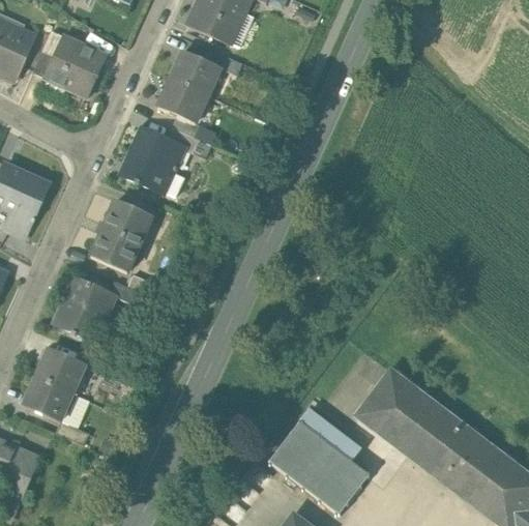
[(199,0),(188,24),(230,42),(248,0),(199,0)]
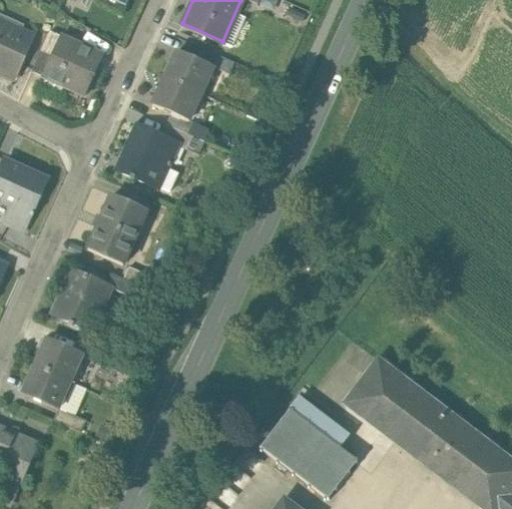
[(14,33),(0,27),(0,68),(16,76),(35,34),(17,26),(14,33)]
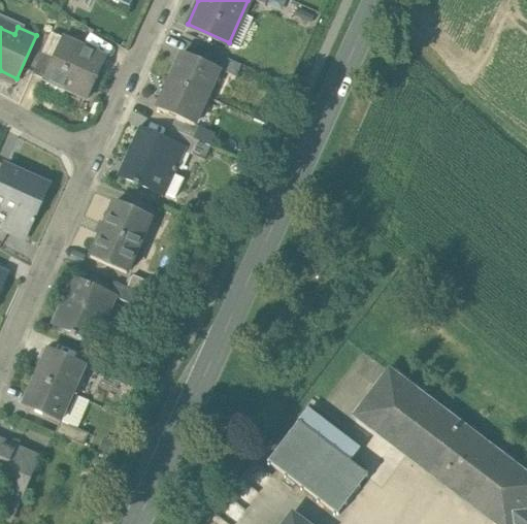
[(106,55),(63,35),(52,60),(44,76),(88,95),(106,55)]
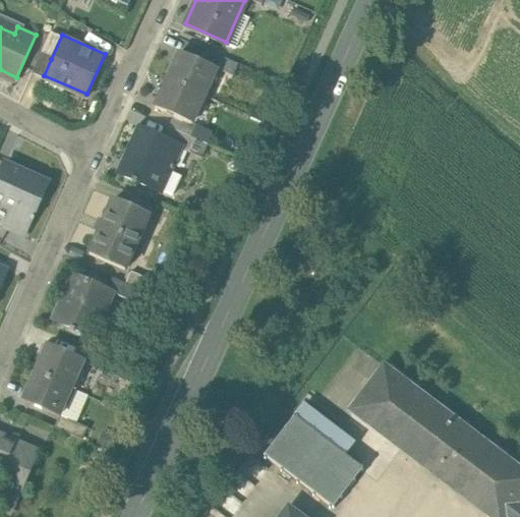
[(239,61),(205,46),(199,57),(217,64),(217,65),(234,73),(239,61)]
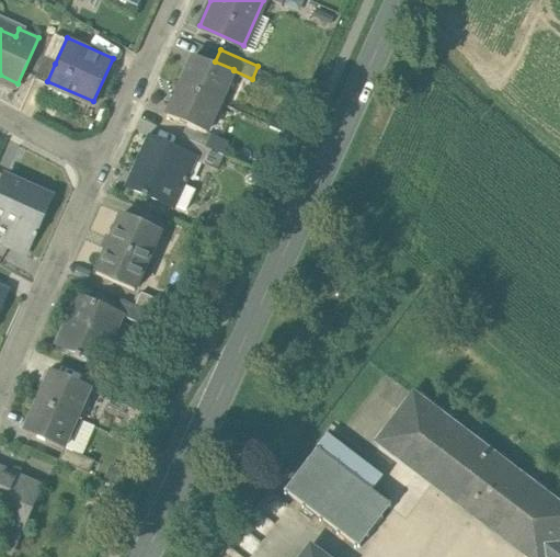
[(215,61),(194,53),(181,82),(220,100),(233,70),(233,69),(215,61)]
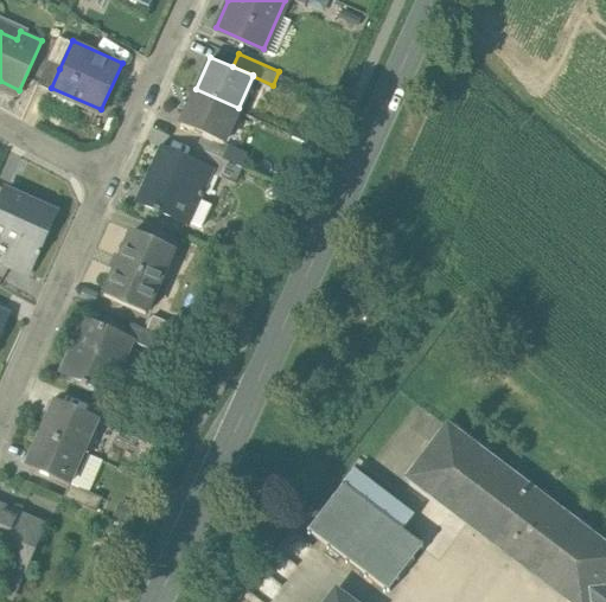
[(59,69),(46,64),(39,83),(51,88),(59,69)]
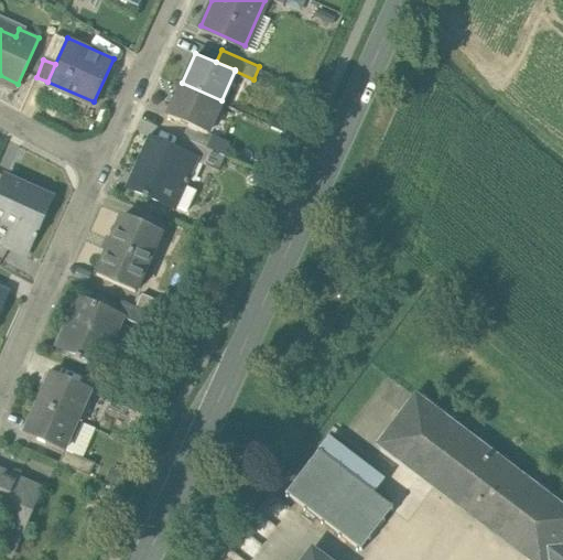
[(222,100),(182,83),(169,112),(188,122),(208,130),(208,129),(222,100)]
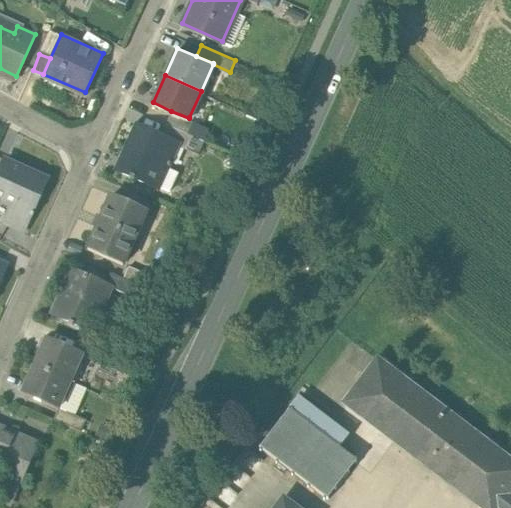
[(189,118),(171,111),(167,122),(188,131),(193,119),(189,117),(189,118)]
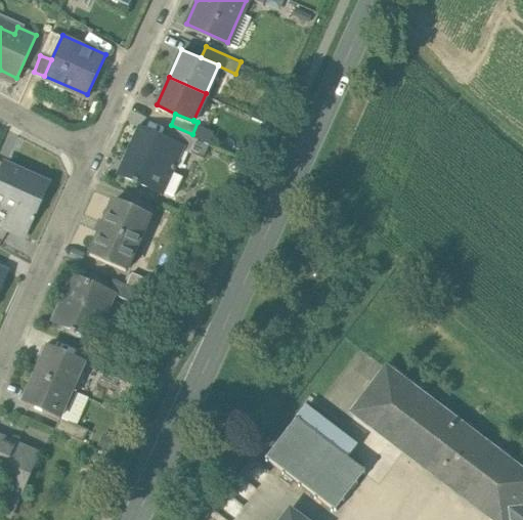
[(166,135),(140,125),(120,171),(134,178),(133,179),(137,181),(138,180),(162,190),(163,188),(174,193),(182,175),(171,169),(172,167),(174,168),(176,164),(174,164),(182,145),(183,143),(166,135)]
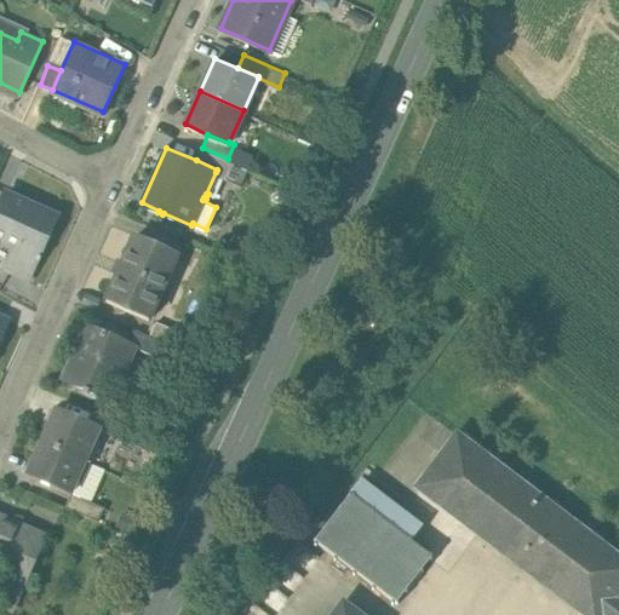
[(228,159),(202,148),(196,160),(217,170),(216,172),(225,177),(233,161),(228,159)]
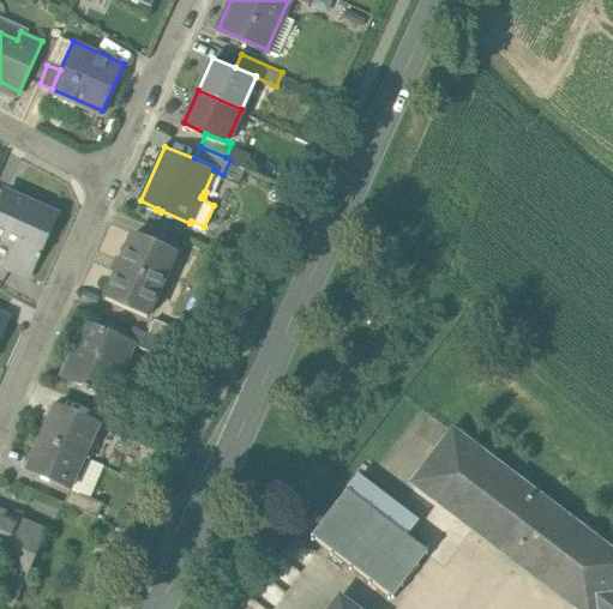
[(56,211),(6,188),(0,202),(0,235),(16,243),(7,263),(29,273),(56,211)]
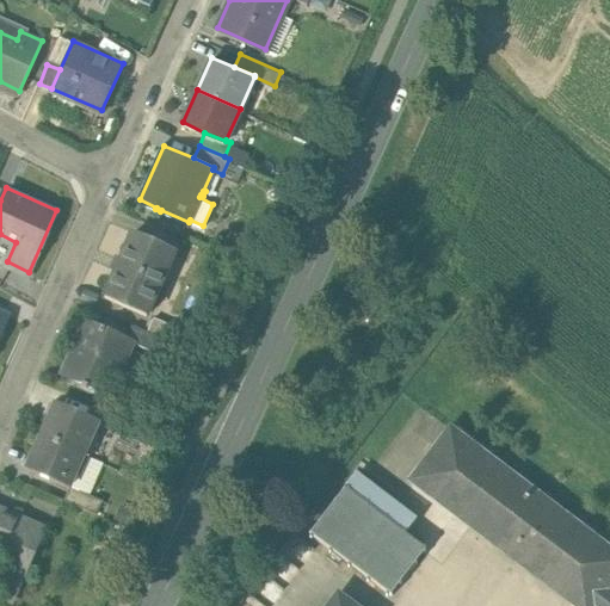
[(176,247),(135,229),(105,295),(147,313),(176,247)]
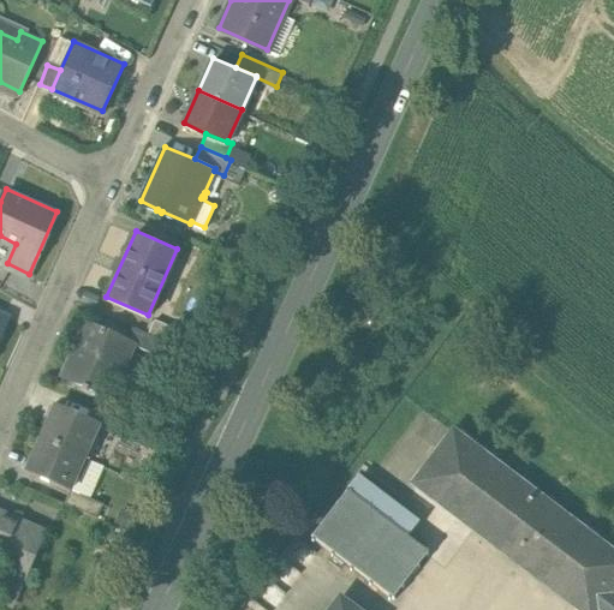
[(182,328),(155,316),(149,330),(160,335),(176,342),(182,328)]
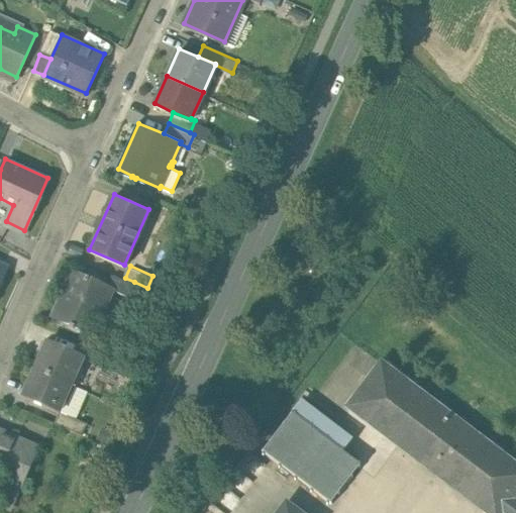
[(107,284),(73,269),(53,314),(71,322),(70,325),(74,326),(75,324),(91,332),(101,311),(102,312),(113,288),(113,287),(107,284)]
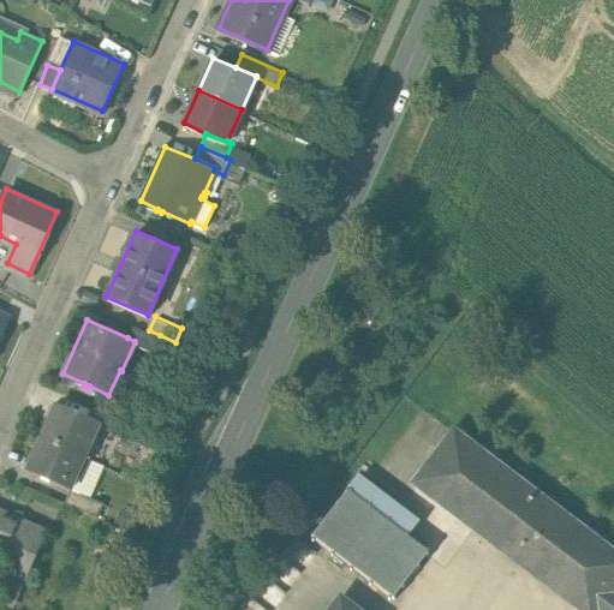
[(149,330),(133,324),(127,338),(135,341),(135,342),(154,351),(160,335),(149,330)]
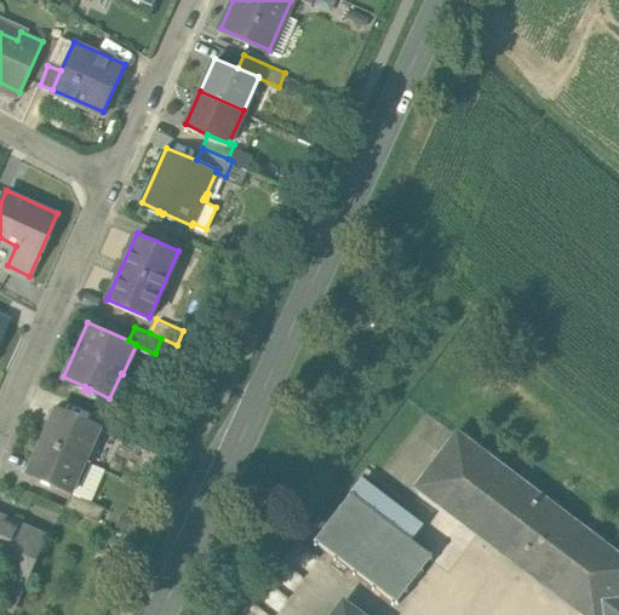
[(101,425),(57,406),(43,440),(86,459),(101,425)]
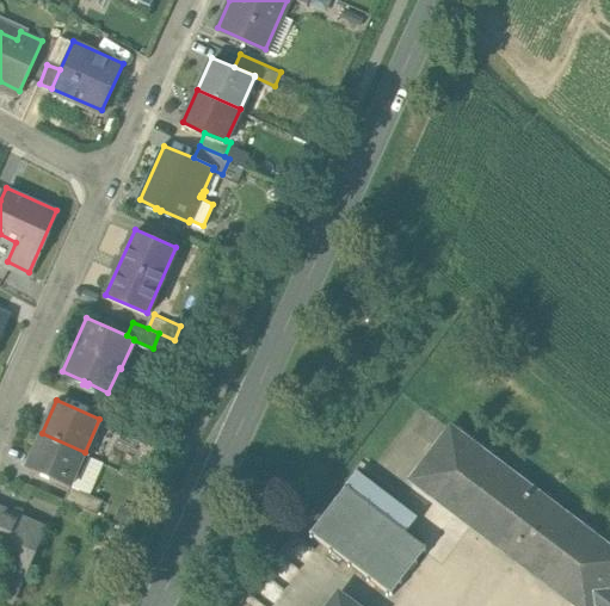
[(137,421),(111,409),(105,424),(131,436),(137,421)]
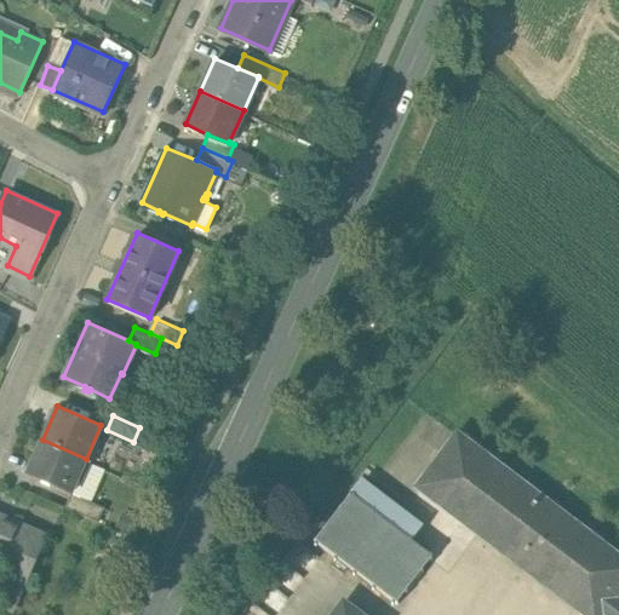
[(596,614),(618,586),(618,555),(460,434),(422,483),(591,614),(596,614)]
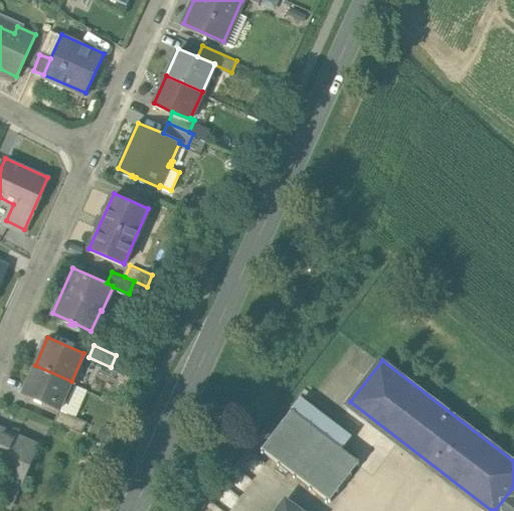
[(71,381),(35,365),(23,392),(59,408),(59,407),(71,381)]
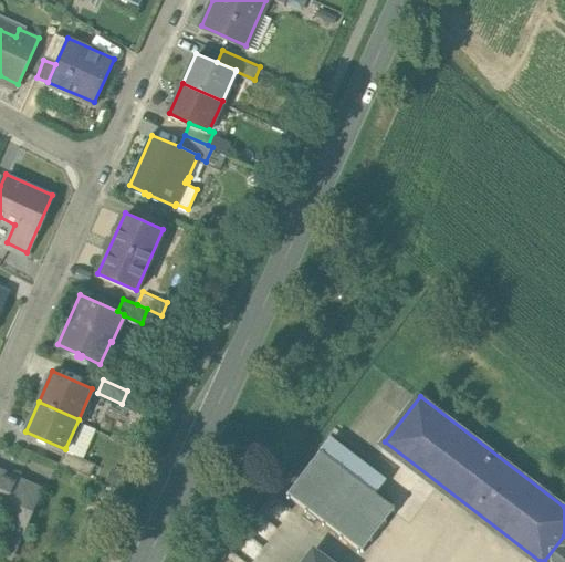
[(397,506),(321,447),(286,493),(362,551),(397,506)]
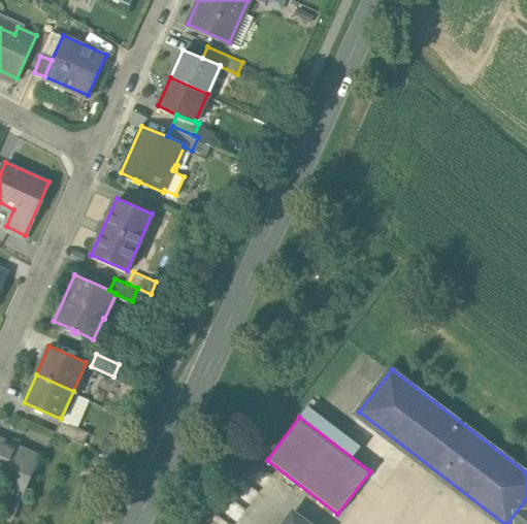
[(89,430),(66,420),(61,418),(61,419),(56,430),(84,443),(89,430)]
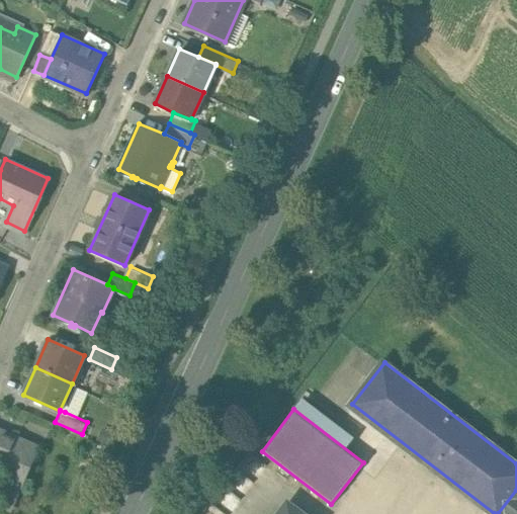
[(5,440),(0,437),(0,500),(9,505),(11,500),(9,499),(15,487),(18,489),(30,462),(25,460),(31,445),(8,434),(5,440)]
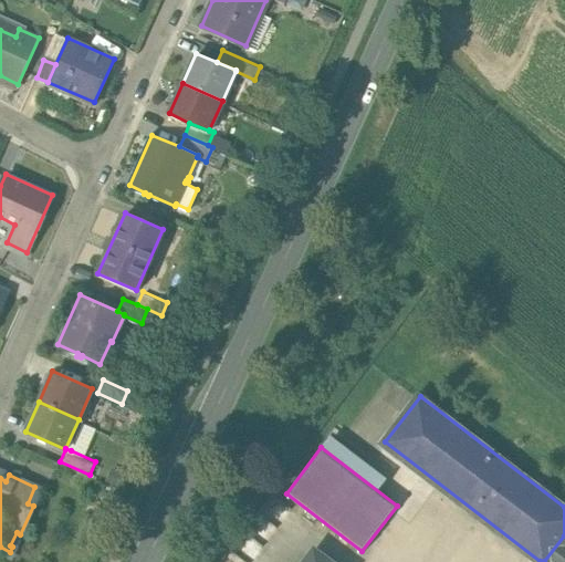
[(328,561),(314,550),(305,561),(328,561)]
